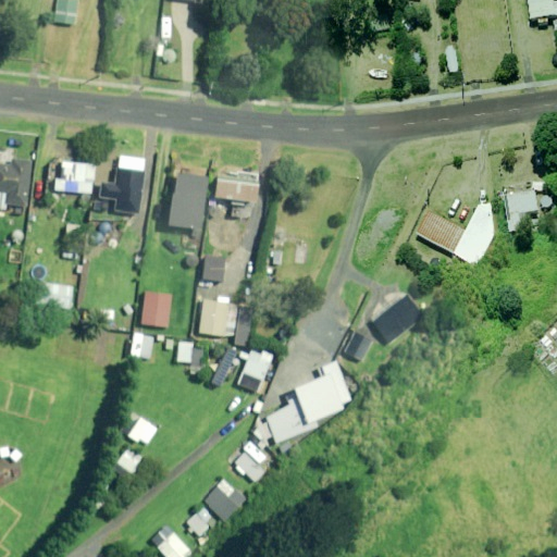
[(76,0),(58,0),(56,23),(73,26),(76,0)]
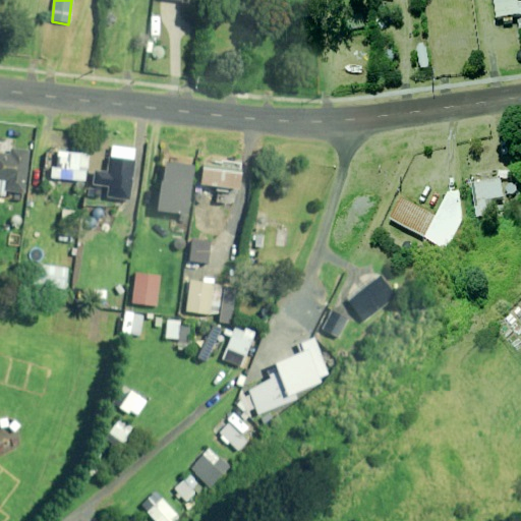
[(520,18),(520,0),(495,0),(499,23),(520,18)]
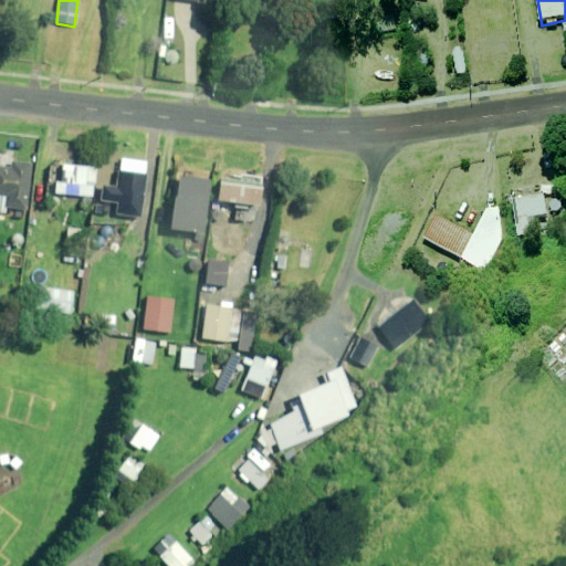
[(56,176),(55,188),(92,191),(94,164),(62,160),(61,176),(56,176)]
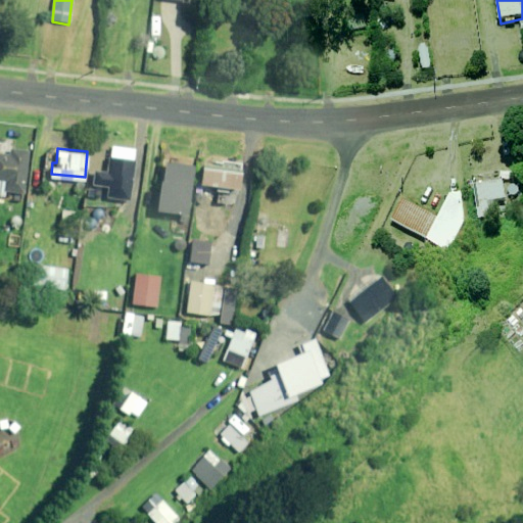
[(30,152),(11,151),(11,157),(0,155),(0,182),(4,183),(3,193),(27,195),(30,152)]
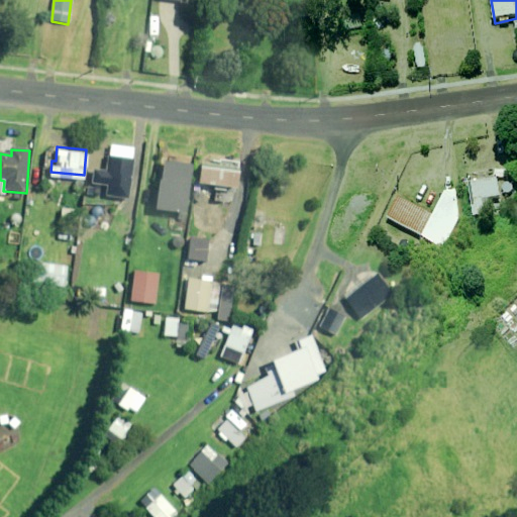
[(130,161),(108,158),(106,173),(94,172),(92,185),(107,187),(106,197),(126,200),(130,161)]
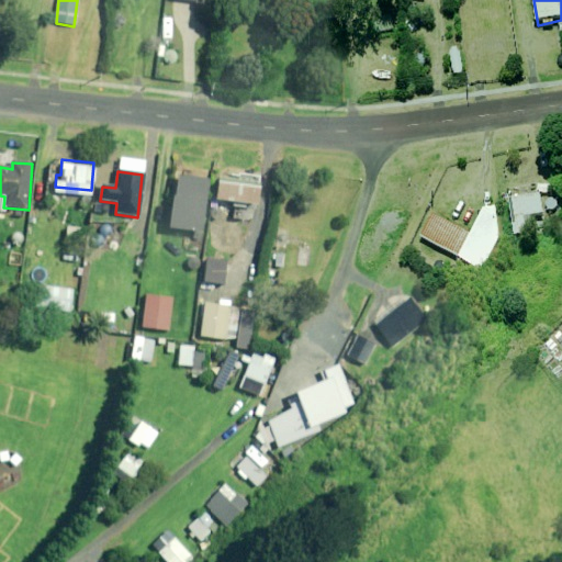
[(257,205),(260,179),(220,173),(216,201),(257,205)]
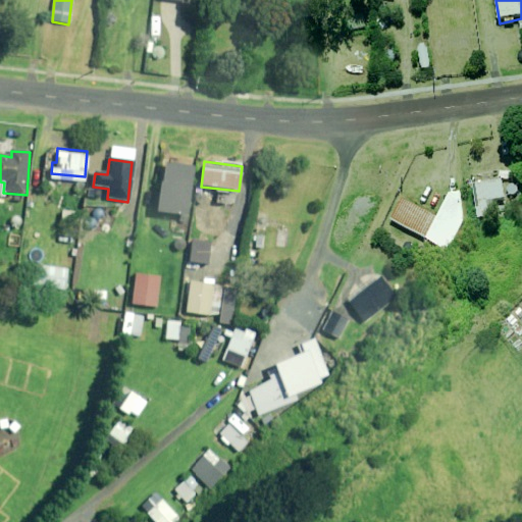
[(191,166),(162,164),(161,181),(159,181),(157,213),(187,215),(191,166)]
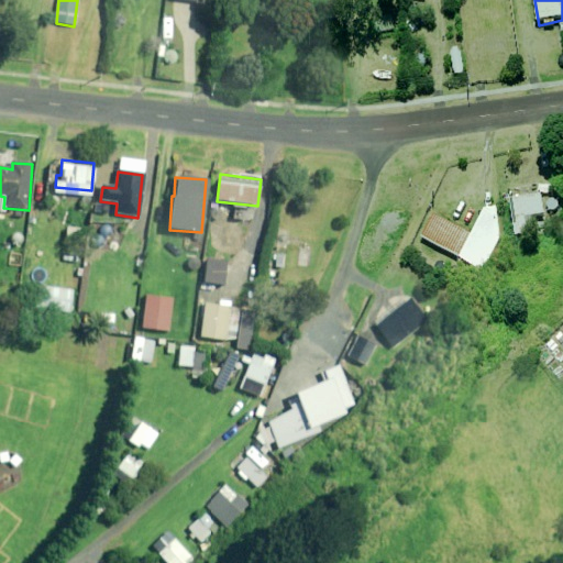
[(428,199),(414,225),(474,257),(501,206),(481,195),(466,220),(428,199)]
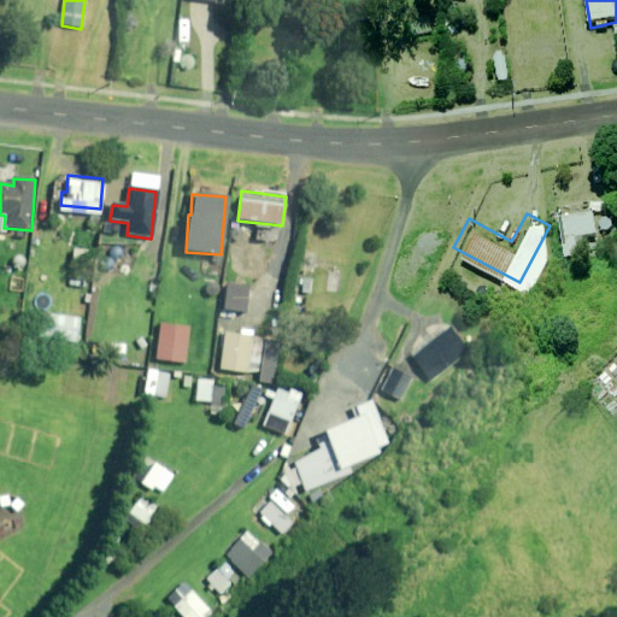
[(599,239),(594,217),(559,224),(566,262),(581,259),(577,242),(599,239)]
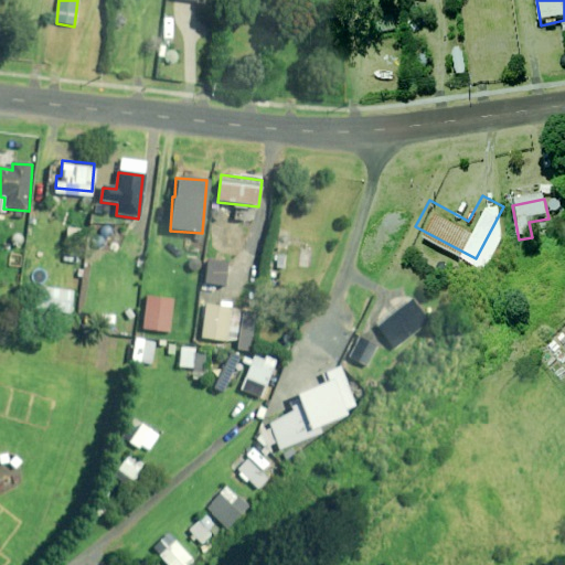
[(107,281),(87,279),(86,289),(106,290),(107,281)]
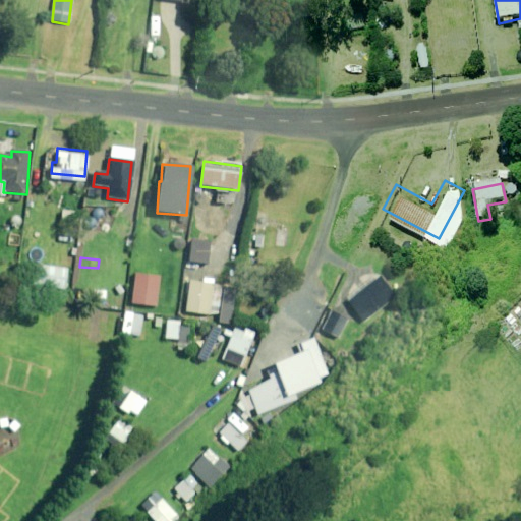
[(375,264),(341,288),(357,310),(392,286),(375,264)]
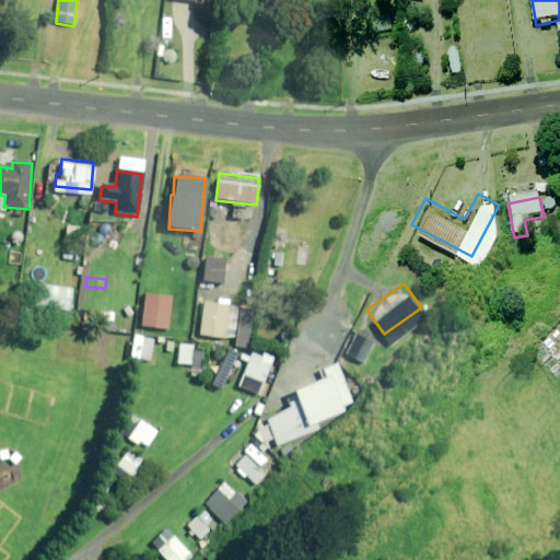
[(171,296),(144,294),(142,327),(168,329),(171,296)]
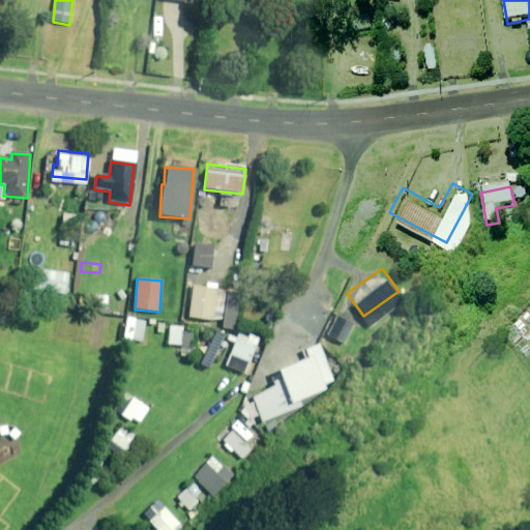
[(218,285),(209,284),(209,288),(192,287),(189,319),(214,321),(215,314),(226,315),(228,291),(217,290),(218,285)]
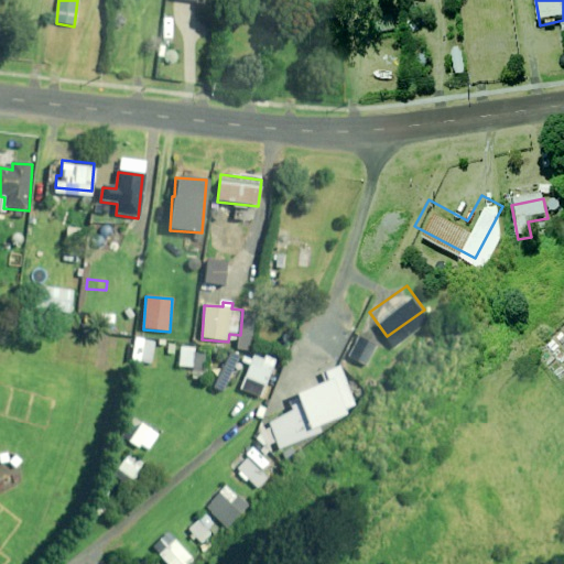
[(378,347),(360,337),(350,358),(368,367),(378,347)]
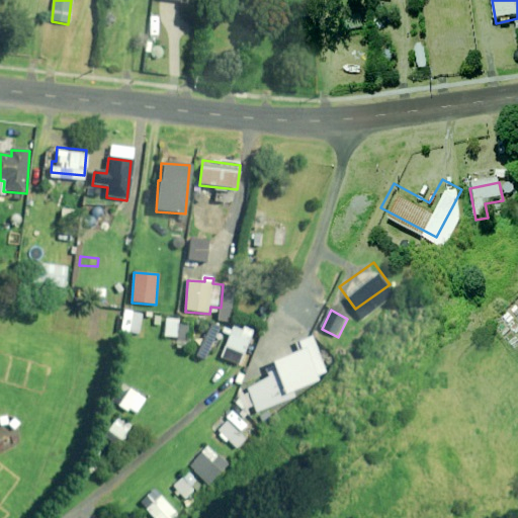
[(222,334),(230,337),(222,359),(241,366),(253,333),(234,326),(226,323),(222,334)]
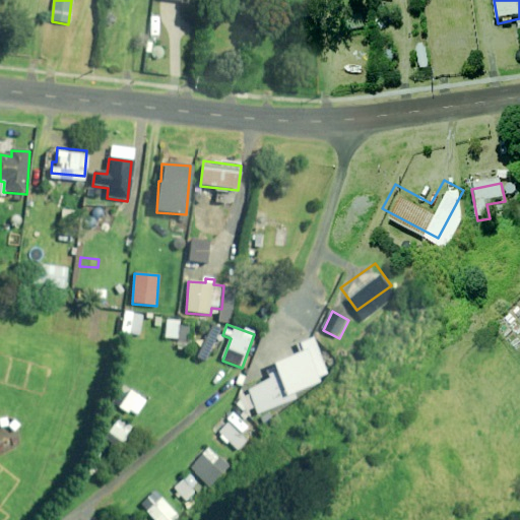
[(320,328),(272,349),(281,370),(242,388),(257,420),(306,398),(303,391),(340,373),(320,328)]
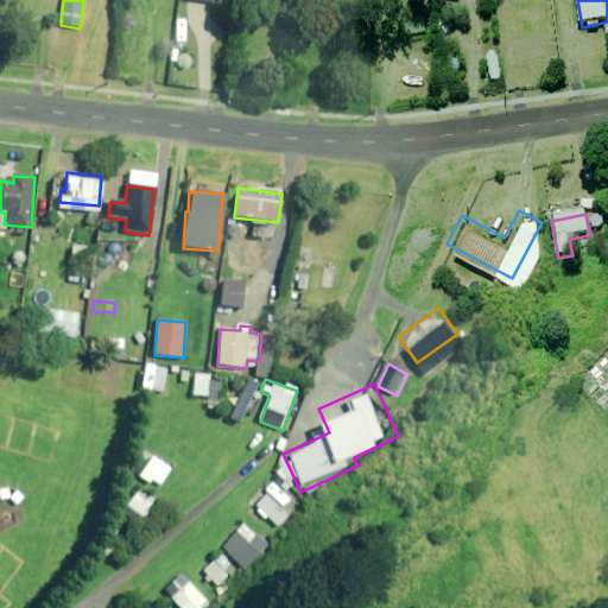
[(255,390),(242,387),(238,419),(249,422),(255,390)]
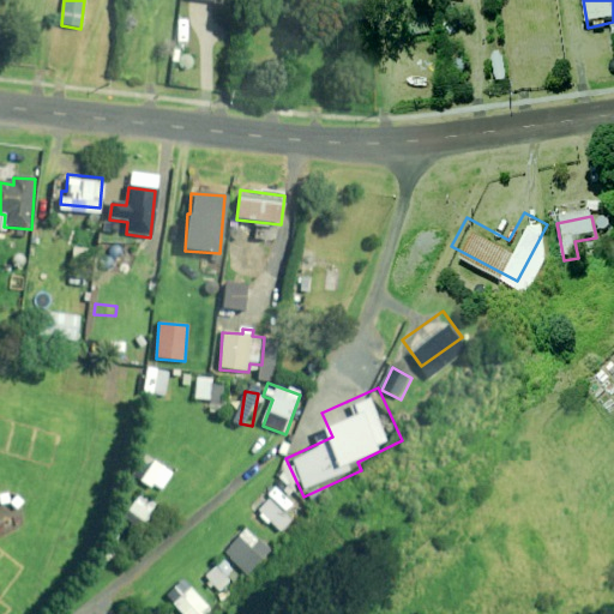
[(294,506),(277,492),(260,512),(277,527),(294,506)]
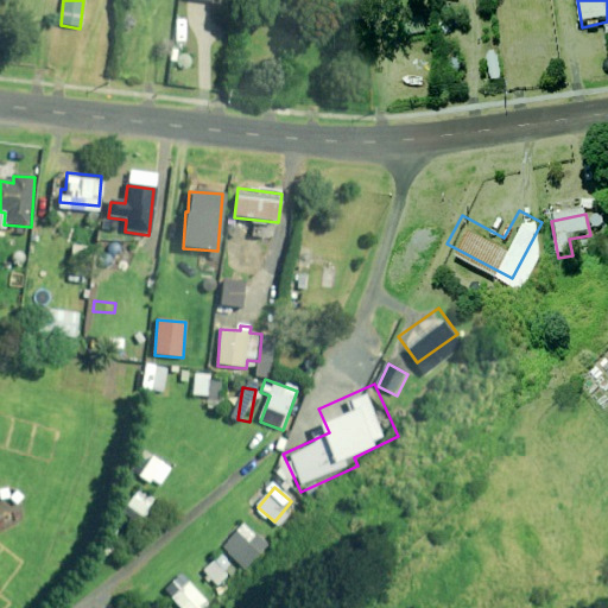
[(156,502),(139,491),(124,513),(140,525),(156,502)]
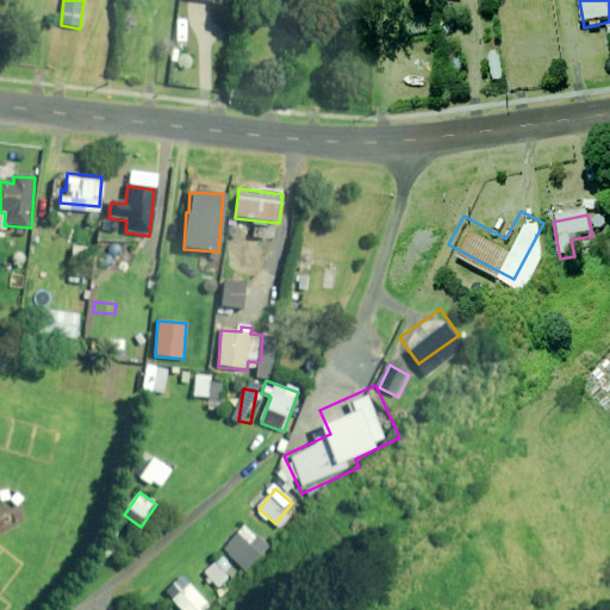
[(271,549),(248,527),(225,549),(249,572),(271,549)]
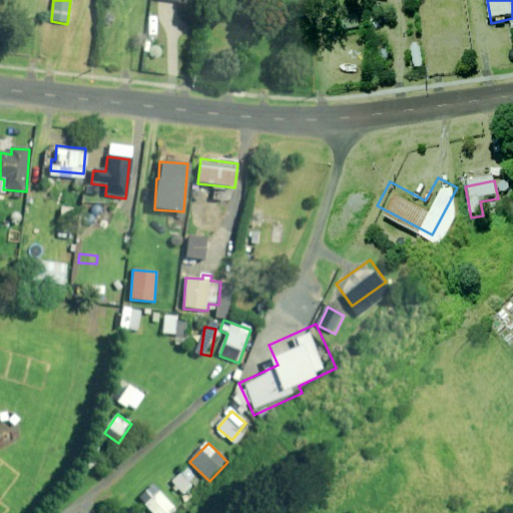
[(202,483),(188,468),(173,482),(184,495),(194,486),(196,488),(202,483)]
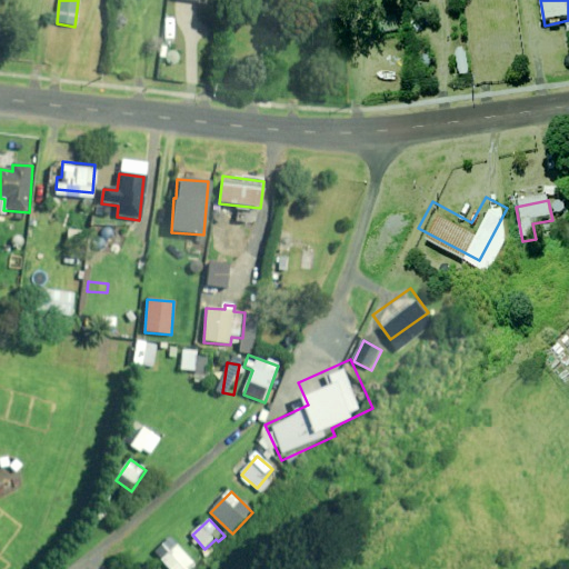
[(193,568),(197,567),(171,539),(156,555),(169,568),(193,568)]
